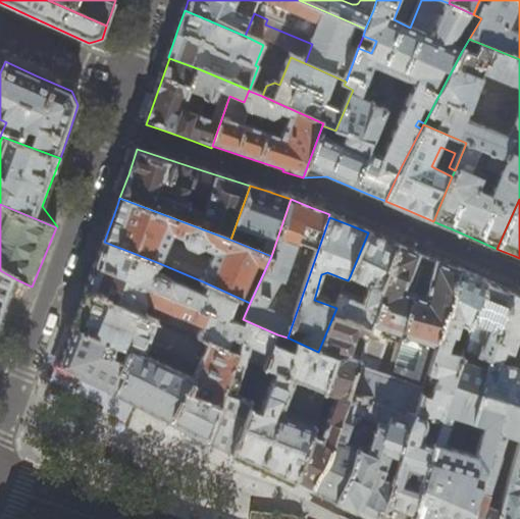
[(393,244),(368,232),(350,276),(364,282),(369,289),(363,305),(357,303),(358,300),(343,293),(336,308),(333,315),(371,330),(384,282),(399,247),(393,244)]
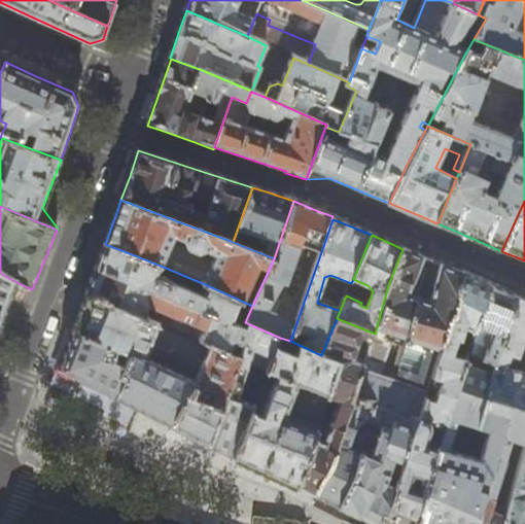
[(98,265),(97,269),(247,330),(247,328),(245,322),(252,306),(207,285),(203,294),(171,282),(172,281),(156,275),(161,266),(105,244),(98,265)]
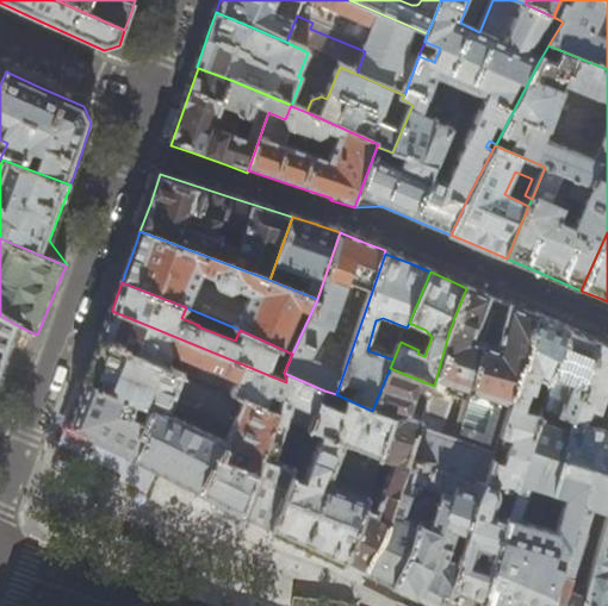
[(497,301),(466,288),(450,330),(434,386),(429,399),(423,419),(445,428),(458,387),(470,392),(454,441),(420,429),(409,460),(435,468),(463,478),(476,482),(485,486),(492,462),(495,454),(497,449),(527,357),(537,318),(497,301)]
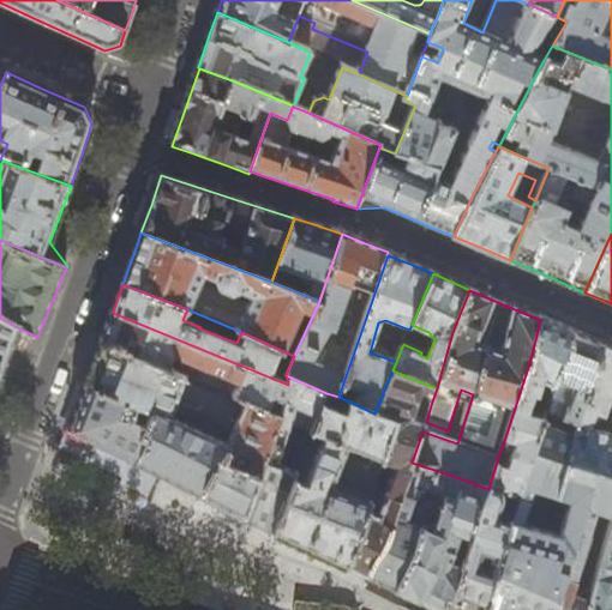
[(111,318),(102,343),(277,416),(288,385),(113,313),(111,318)]
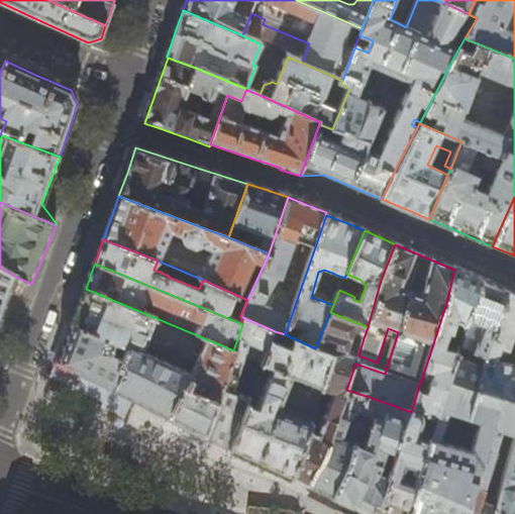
[(0,320),(6,303),(16,277),(0,268),(0,320)]
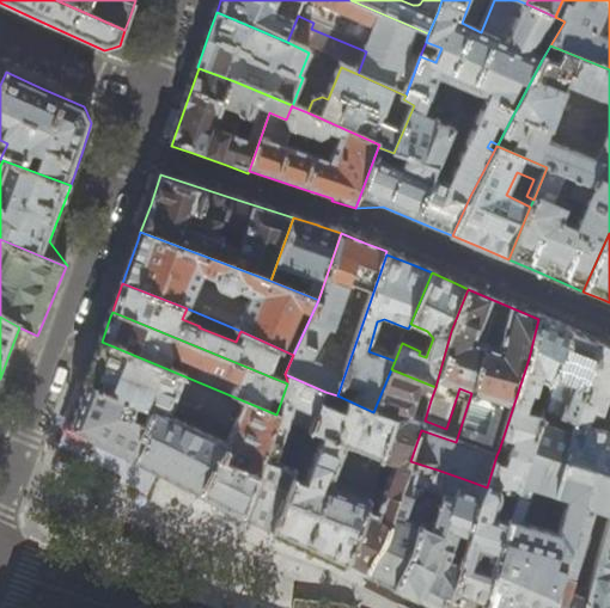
[(556,327),(538,319),(529,358),(499,450),(511,454),(530,460),(541,427),(569,332),(556,327)]
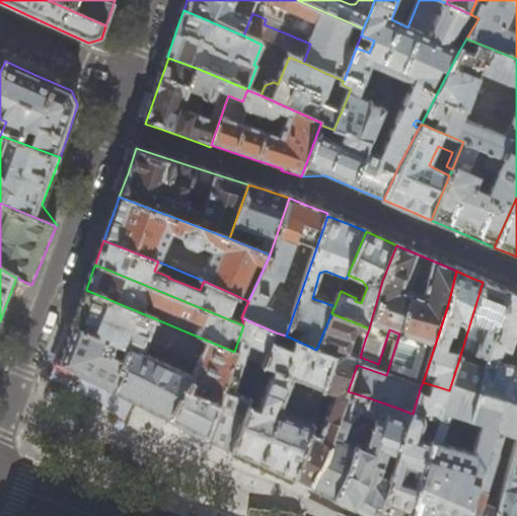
[(499,289),(483,282),(458,362),(485,371),(497,328),(510,294),(499,289)]
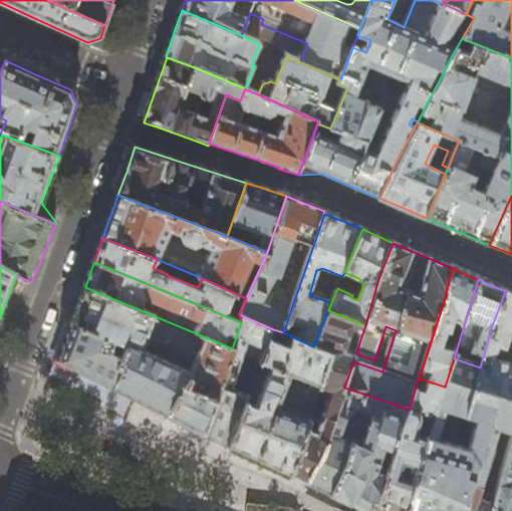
[(74,320),(72,324),(92,333),(125,345),(142,351),(146,340),(175,352),(175,354),(195,363),(190,374),(191,375),(186,388),(216,401),(232,348),(85,287),(74,320)]
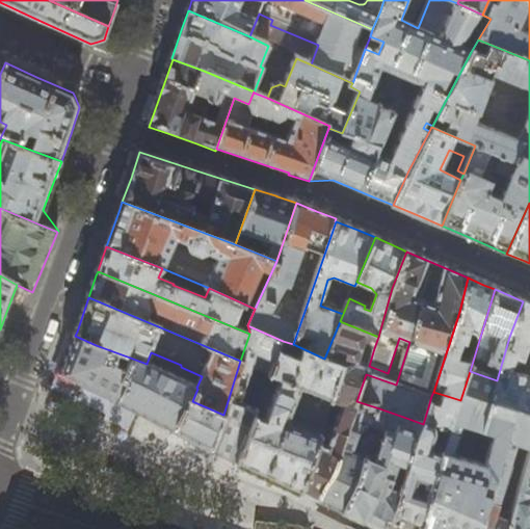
[(529,303),(523,301),(509,337),(497,380),(491,403),(514,411),(529,415),(529,303)]
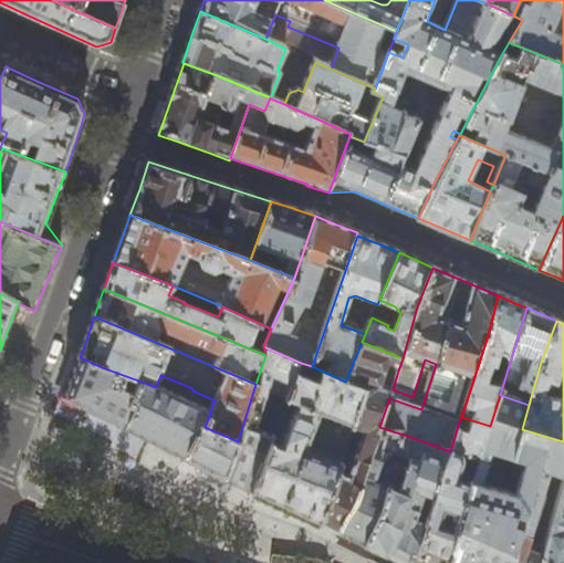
[(336,534),(340,535),(354,507),(374,450),(379,427),(389,398),(393,391),(380,386),(386,365),(398,371),(403,358),(362,342),(345,382),(364,389),(353,428),(365,433),(350,479),(338,475),(330,503),(319,524),(336,534)]
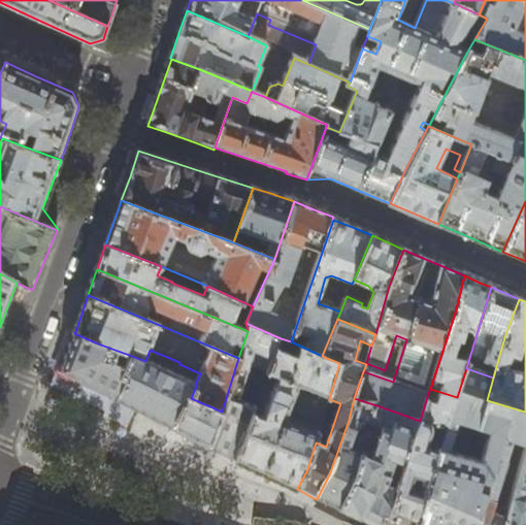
[(214,450),(234,460),(255,407),(238,400),(243,385),(242,384),(247,368),(248,369),(253,350),(272,358),(281,338),(245,323),(248,329),(248,331),(238,358),(222,412),(209,448),(214,450)]
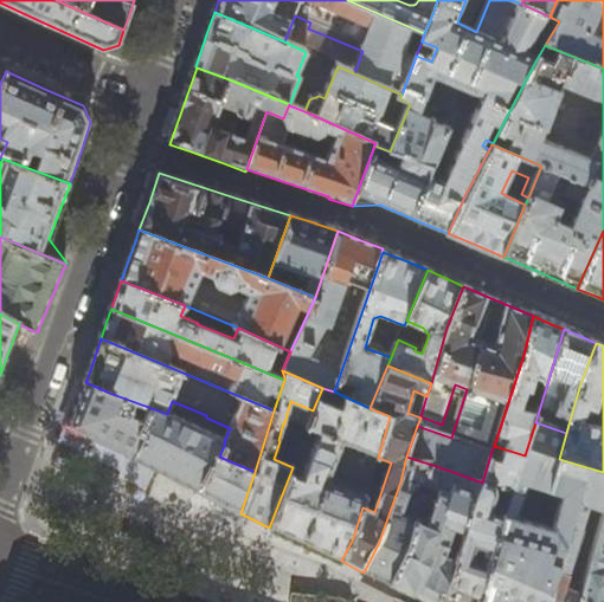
[(132,459),(133,458),(145,434),(139,431),(148,407),(109,393),(85,382),(69,427),(108,446),(132,459)]
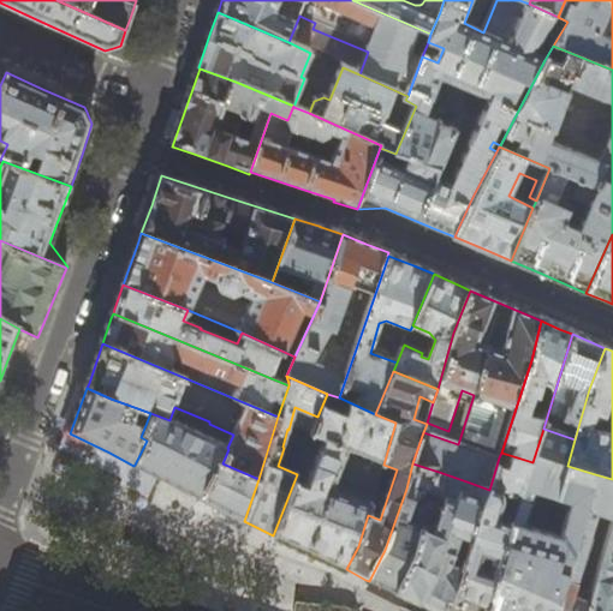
[(280,539),(346,569),(358,546),(368,515),(384,465),(396,423),(375,414),(339,397),(327,394),(317,417),(297,474),(273,535),(280,539)]
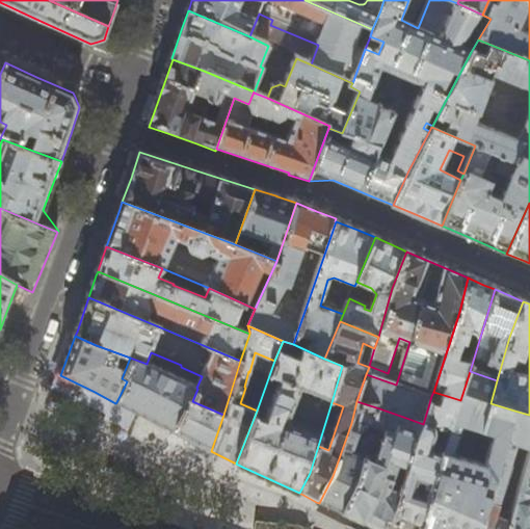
[(173,429),(174,431),(187,400),(192,401),(197,389),(196,388),(147,364),(130,358),(122,378),(127,381),(116,402),(144,417),(173,429)]
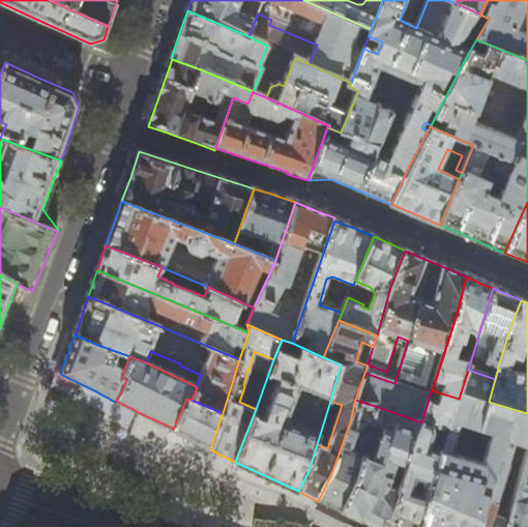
[(477,526),(512,409),(489,402),(495,379),(468,370),(459,399),(419,526),(477,526)]
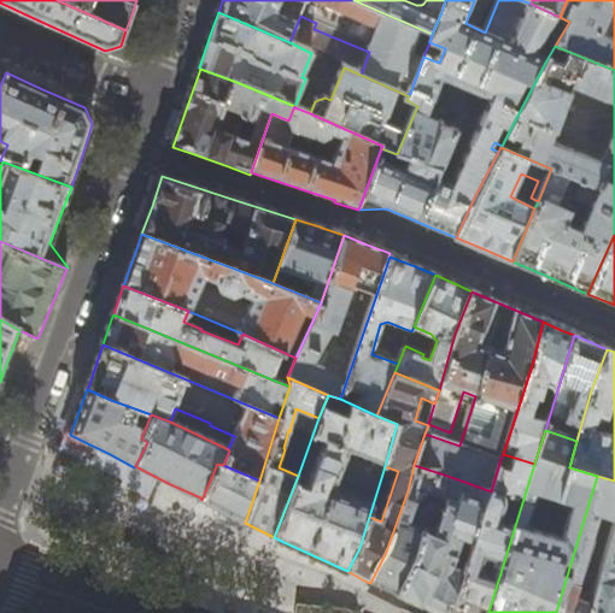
[(488,612),(534,464),(515,458),(511,472),(498,467),(491,491),(451,612),(488,612)]
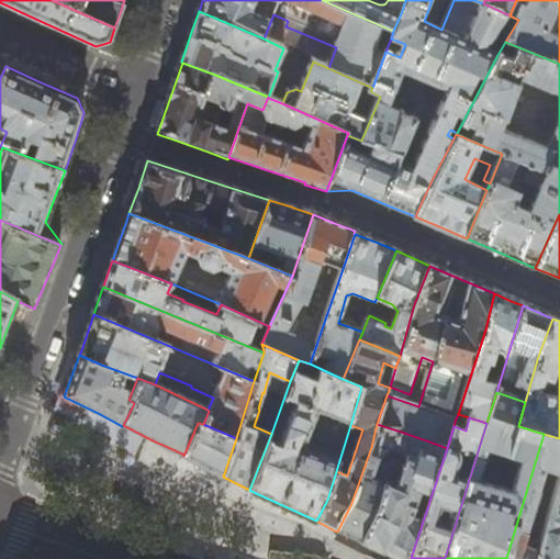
[(187,458),(223,477),(236,438),(203,424),(198,423),(183,456),(187,458)]
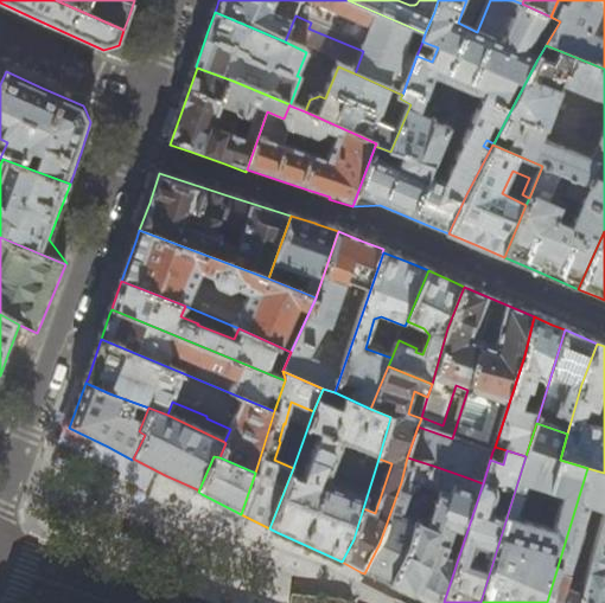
[(364,573),(390,587),(414,521),(400,517),(413,485),(426,488),(433,466),(407,457),(401,482),(380,543),(364,573)]
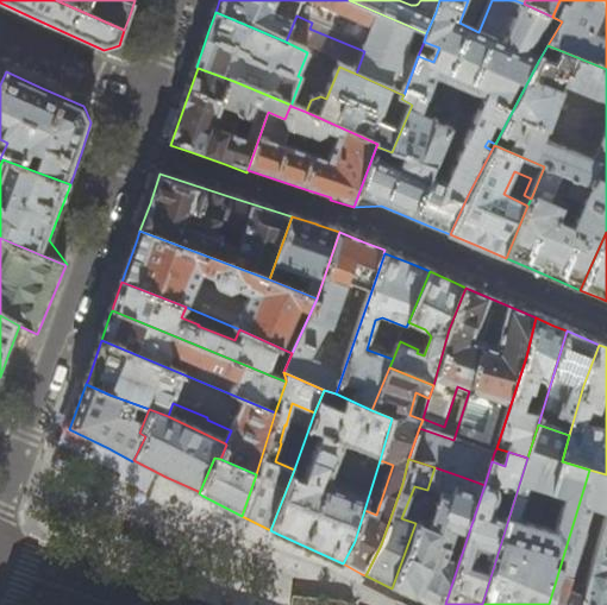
[(414,599),(418,600),(457,490),(462,477),(435,467),(427,490),(440,496),(430,528),(415,523),(392,588),(414,599)]
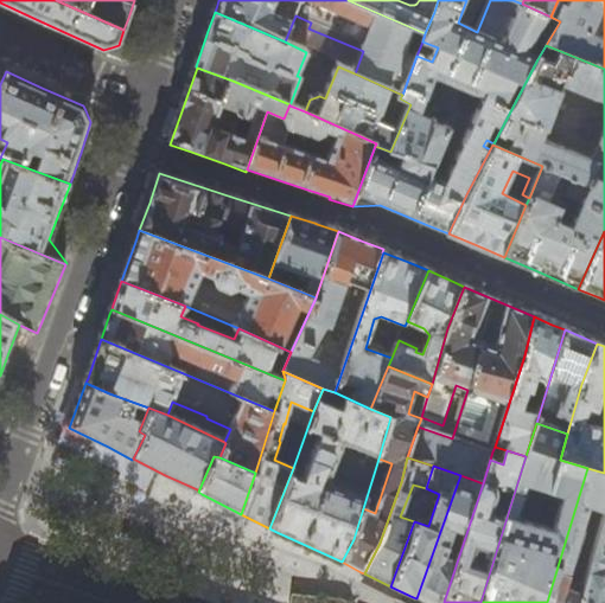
[(579,602),(581,594),(565,589),(574,558),(578,559),(588,524),(588,521),(587,520),(591,506),(604,510),(604,473),(587,468),(547,602),(579,602)]
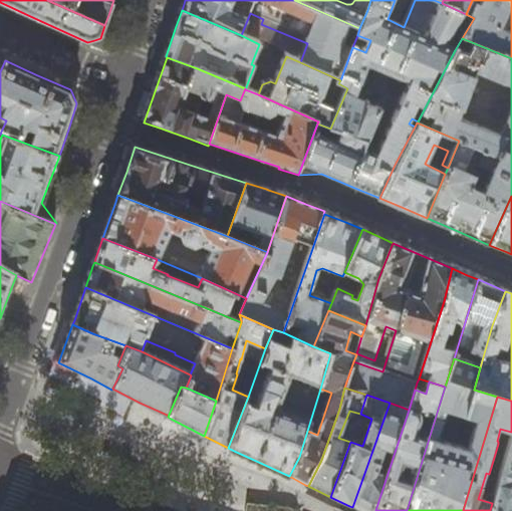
[(355,508),(360,510),(375,510),(409,410),(401,407),(397,418),(386,414),(352,507),(355,508)]
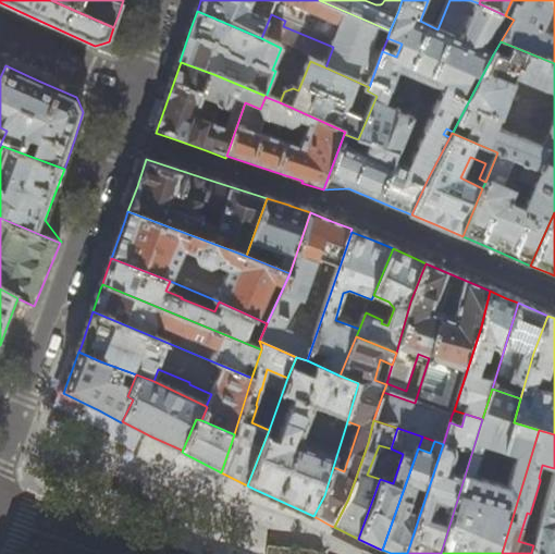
[(554,553),(554,477),(533,545),(531,553),(554,553)]
